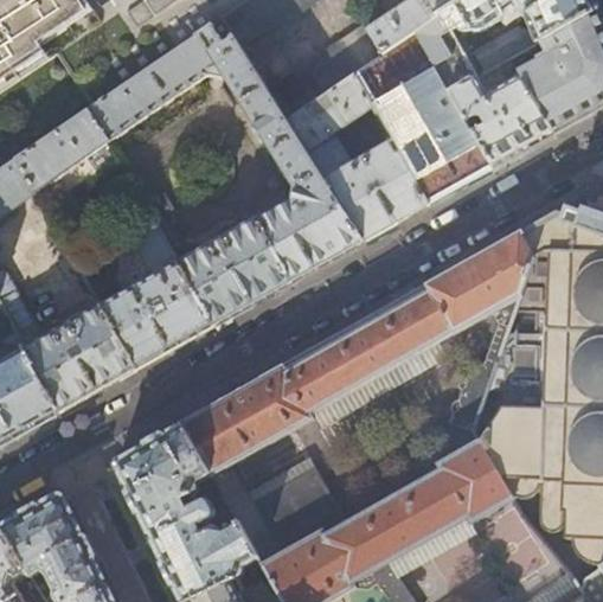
[(0,87),(56,49),(90,103),(219,15),(242,0),(0,0),(0,87)]
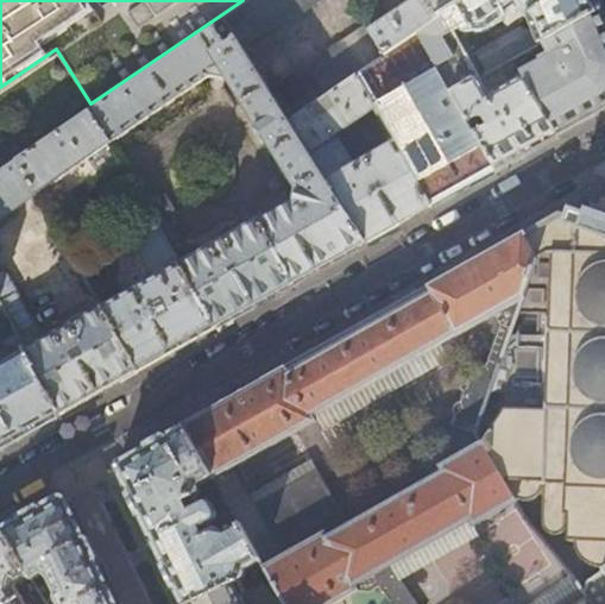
[(243,0),(220,16),(240,49),(310,0),(243,0)]
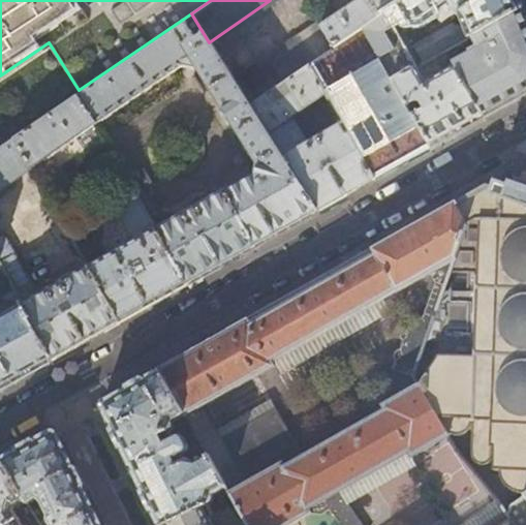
[(352,0),(315,24),(313,20),(230,75),(247,101),(305,63),(361,26),(398,0),(352,0)]
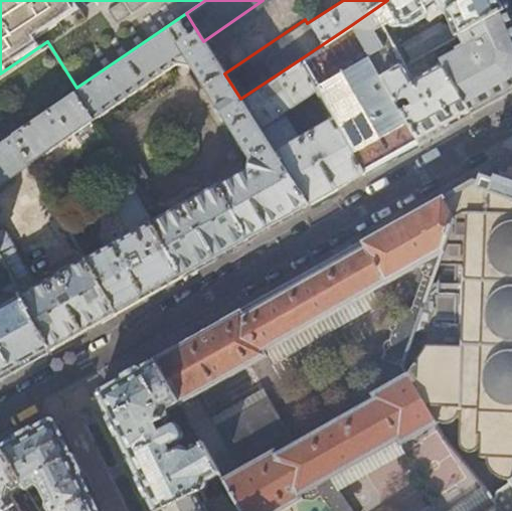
[(445,39),(506,4),(504,0),(387,0),(351,25),(380,75),(403,62),(421,52),(432,46),(445,39)]
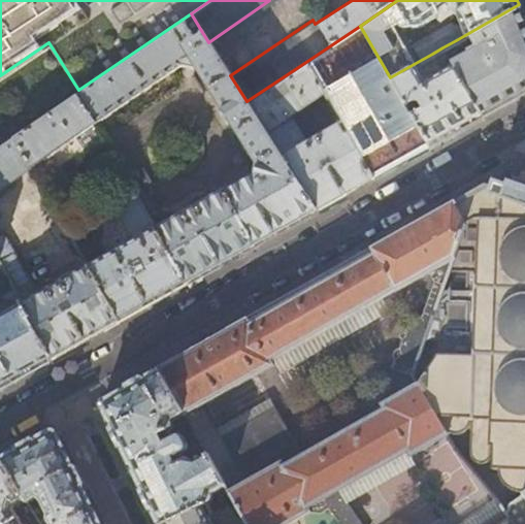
[(524,19),(519,4),(456,40),(460,48),(473,41),(476,41),(474,46),(450,60),(480,112),(524,87),(524,19)]
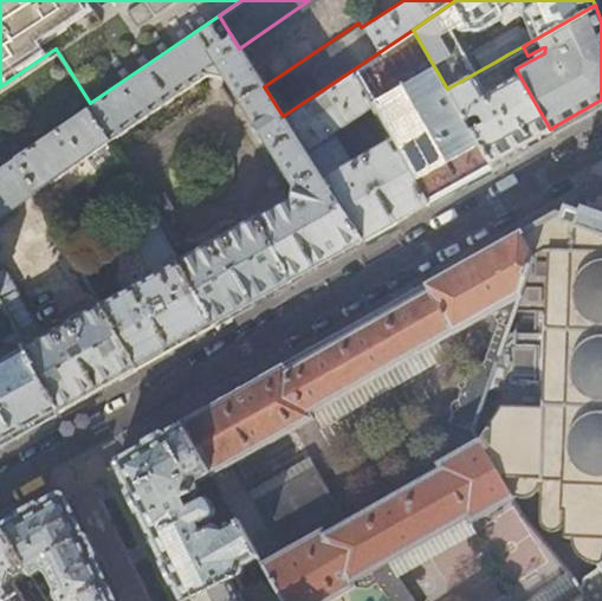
[(264,86),(239,49),(219,15),(90,103),(86,105),(105,140),(202,72),(221,76),(290,185),(286,196),(174,259),(209,322),(295,273),(360,237),(283,116),(264,86)]
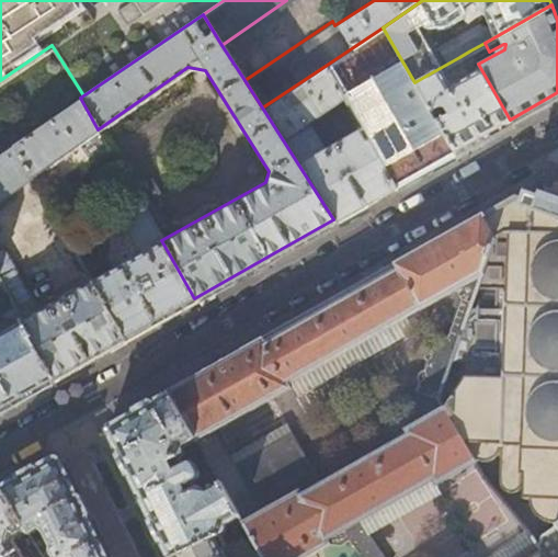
[(414,82),(383,27),(323,67),(341,97),(354,120),(394,185),(421,171),(454,151),(414,82)]
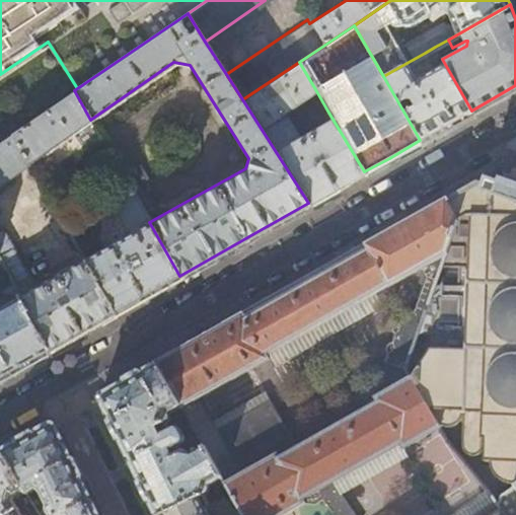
[(442,59),(435,47),(425,53),(433,67),(415,76),(407,63),(383,76),(420,140),(442,128),(471,111),(442,59)]
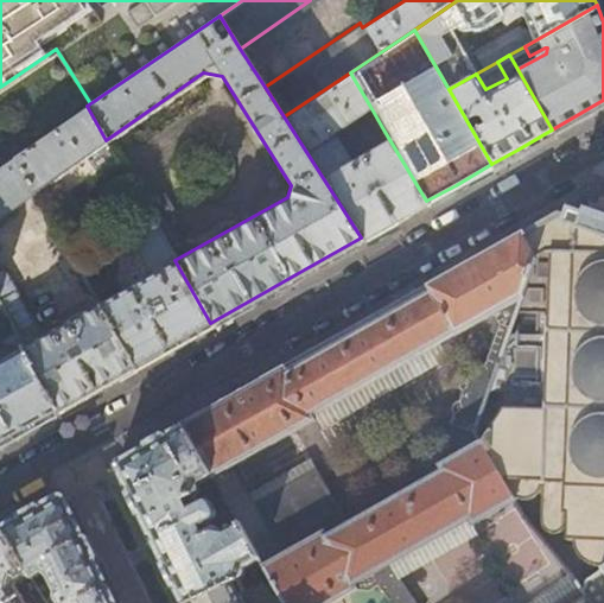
[(329,132),(369,105),(350,73),(284,116),(361,237),(396,219),(426,201),(383,129),(375,135),(380,144),(347,163),(329,132)]
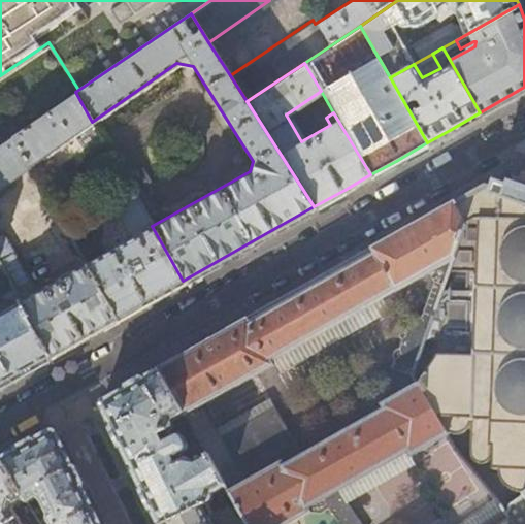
[(28,165),(92,122),(75,92),(10,136),(28,165)]
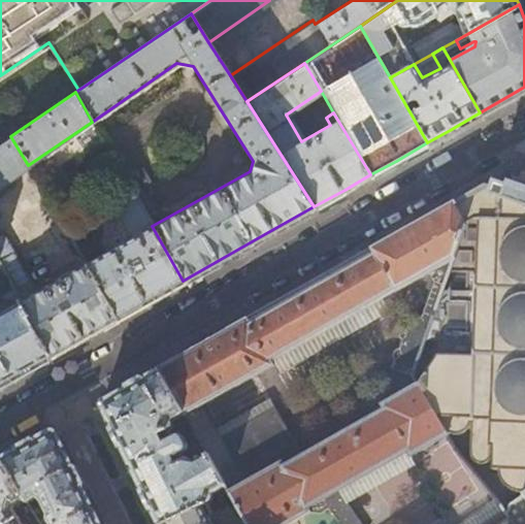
[(0,183),(28,165),(10,136),(0,142),(0,183)]
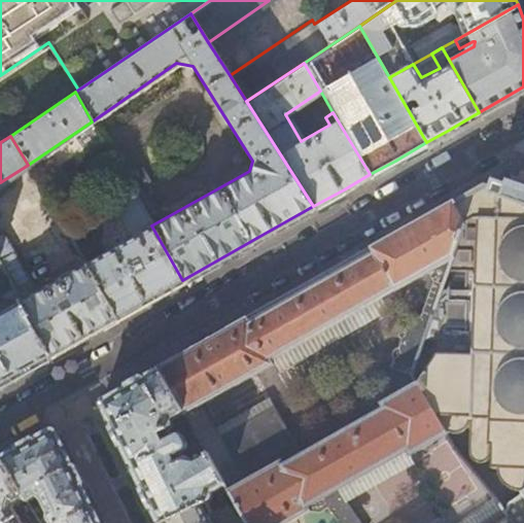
[(482,182),(450,200),(461,219),(441,281),(428,315),(437,318),(435,350),(416,380),(444,429),(450,428),(455,427),(461,423),(464,418),(467,418),(465,447),(466,447),(466,449),(467,453),(469,455),(473,458),(476,459),(480,458),(481,458),(484,456),(487,454),(488,450),(489,451),(489,464),(495,464),(495,469),(497,475),(500,480),(505,484),(511,486),(514,487),(520,487),(521,490),(523,487),(523,186),(507,181),(507,179),(504,178),(503,181),(489,177),(487,184),(482,182)]
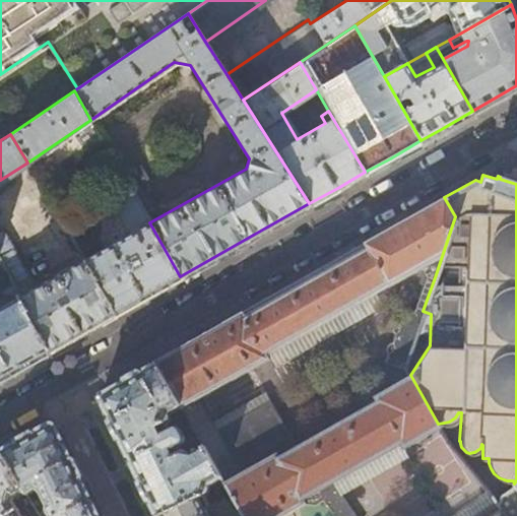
[(63,223),(69,235),(84,260),(115,313),(149,294),(180,276),(149,222),(128,185),(109,196),(131,234),(122,239),(118,234),(109,239),(112,245),(93,255),(72,218),(63,223)]
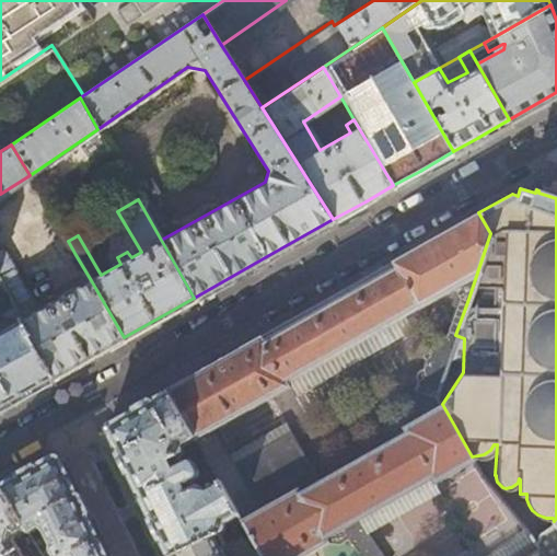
[(62,259),(74,253),(68,241),(48,207),(35,215),(62,259)]
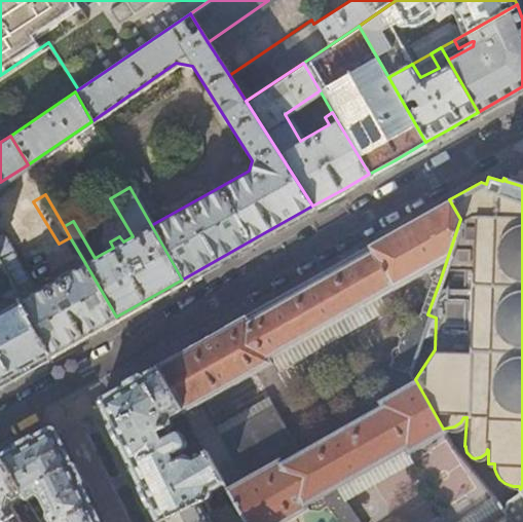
[(460,219),(449,199),(388,234),(251,311),(155,365),(181,410),(203,450),(221,482),(244,521),(277,521),(304,507),(302,504),(319,494),(337,521),(360,521),(335,485),(405,446),(407,450),(444,431),(443,429),(415,379),(379,400),(381,405),(300,451),(271,402),(217,434),(197,401),(269,360),(267,357),(423,268),(430,278),(440,281),(460,219)]
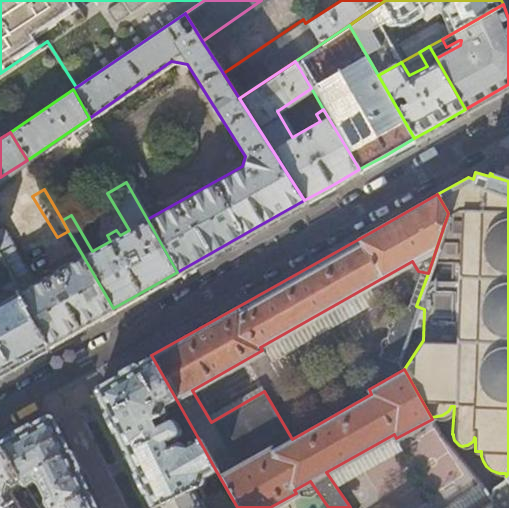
[(0,263),(17,293),(47,345),(82,325),(113,308),(83,256),(34,284),(1,224),(0,224),(0,263)]
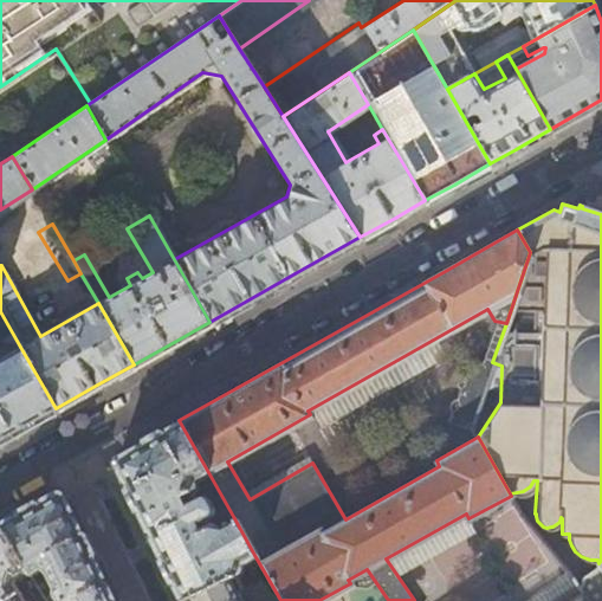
[(492,362),(506,323),(494,321),(480,364),(470,369),(467,374),(461,376),(459,385),(463,389),(460,398),(454,400),(452,406),(455,412),(452,421),(472,428),(471,426),(492,362)]
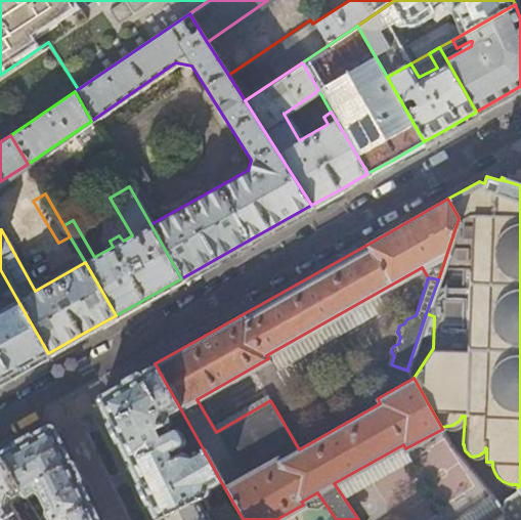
[(0,380),(10,375),(48,353),(17,300),(0,310),(0,380)]
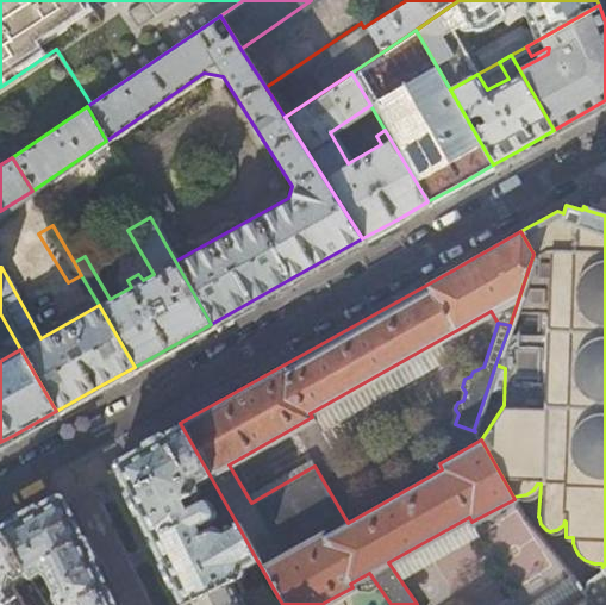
[(197,482),(210,475),(180,423),(114,461),(113,462),(113,465),(149,536),(181,604),(236,578),(236,579),(238,578),(239,577),(241,573),(241,569),(241,567),(256,559),(236,522),(220,530),(214,525),(200,532),(197,526),(211,519),(212,518),(212,517),(213,515),(214,512),(214,511),(213,509),(210,501),(208,500),(206,499),(205,498),(202,498),(201,498),(187,505),(183,498),(198,491),(197,482)]
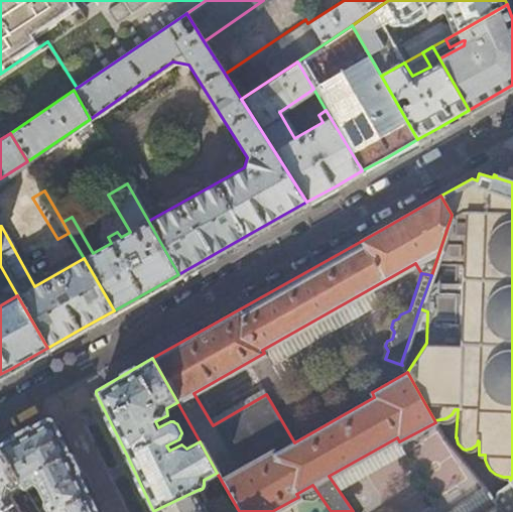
[(0,451),(21,483),(22,486),(31,480),(36,482),(42,493),(45,494),(43,495),(42,498),(41,499),(41,502),(42,503),(47,511),(98,511),(94,503),(52,418),(51,417),(49,416),(48,416),(0,443),(0,451)]
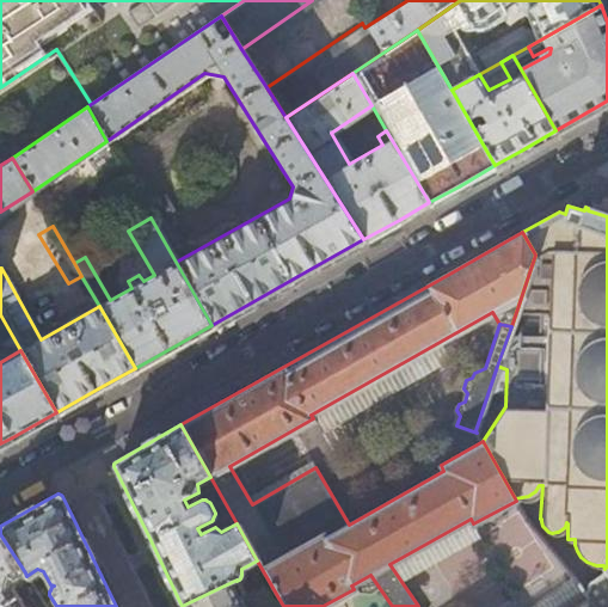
[(14,580),(25,572),(0,534),(0,606),(25,606),(13,588),(14,580)]
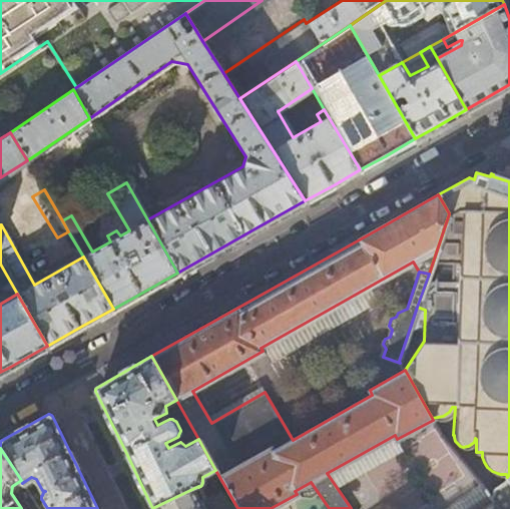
[(509,508),(509,474),(507,477),(492,487),(489,496),(497,508),(509,508)]
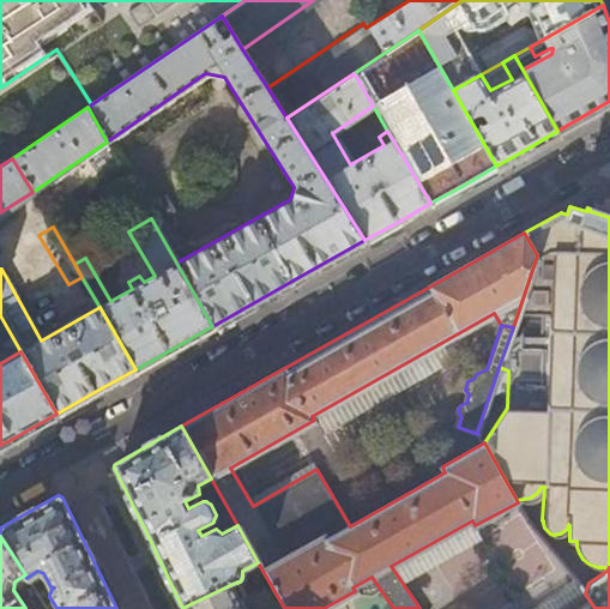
[(241,589),(237,583),(237,582),(182,608),(247,608),(241,598),(245,591),(242,588),(241,589)]
